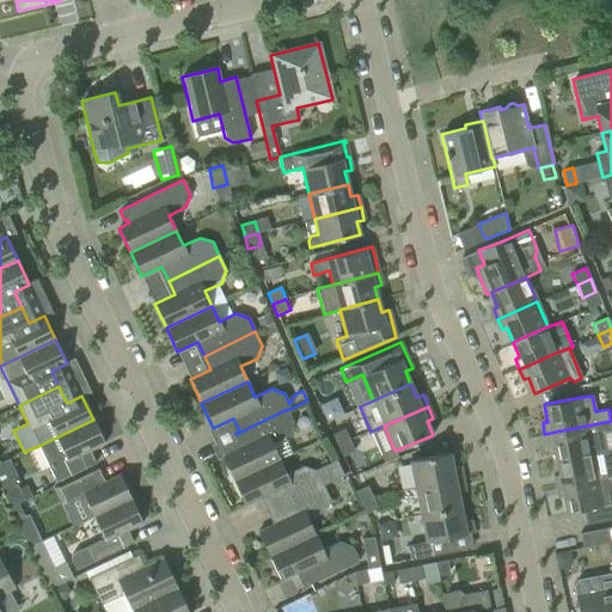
[(293,423),(287,410),(287,409),(236,434),(242,447),(221,457),(233,481),(279,459),(271,444),(288,436),(293,423)]
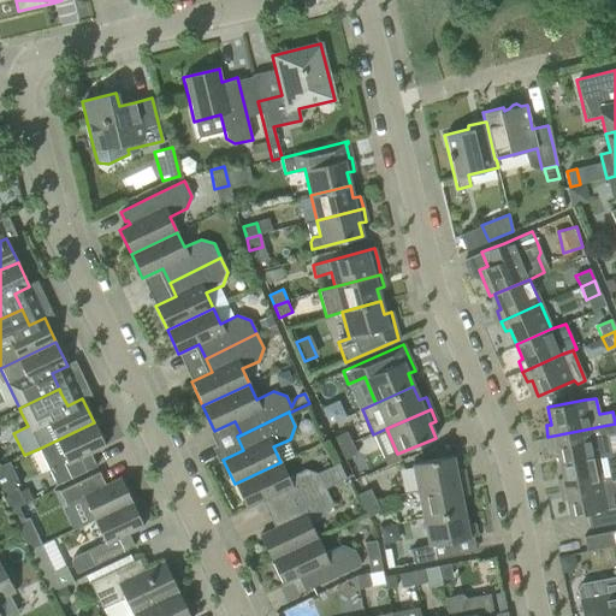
[(105,446),(94,422),(39,449),(57,485),(75,477),(96,466),(90,454),(105,446)]
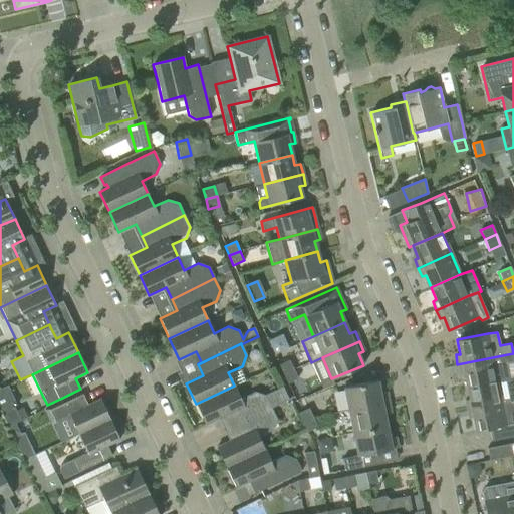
[(513,361),(513,360),(513,353),(457,364),(459,373),(463,372),(466,386),(497,379),(509,377),(506,364),(513,361)]
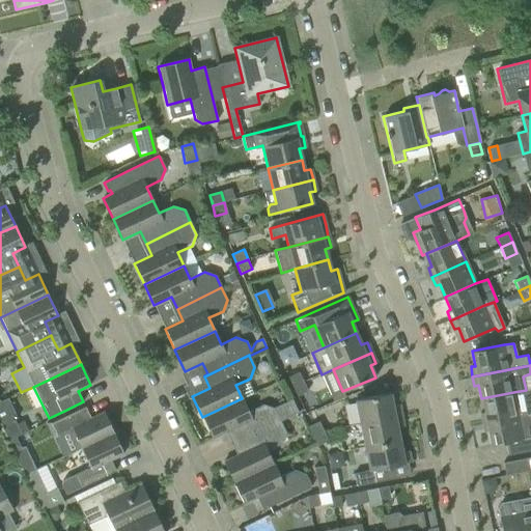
[(288,378),(292,387),(303,382),(298,372),(288,378)]
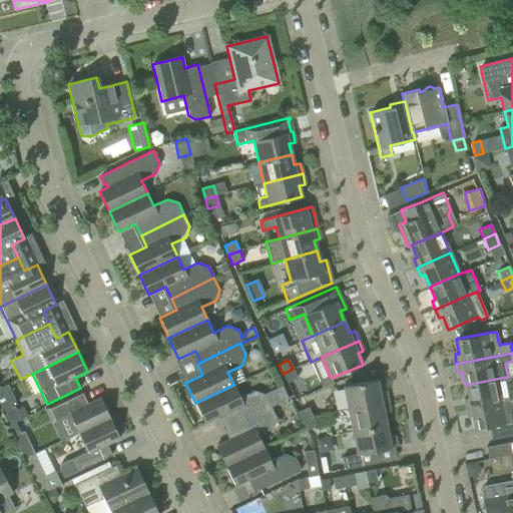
[(297,378),(293,369),(283,374),(287,383),(297,378)]
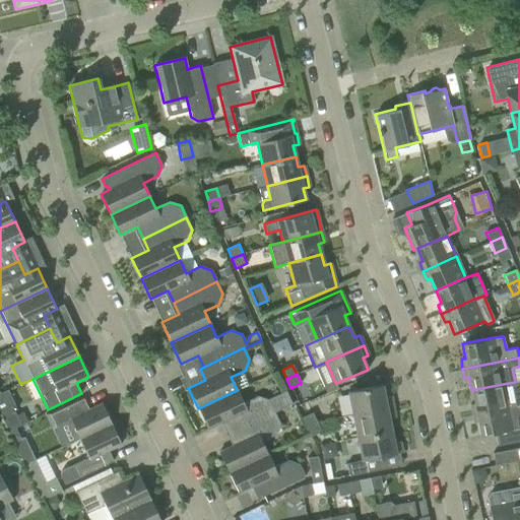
[(519,380),(515,382),(503,384),(471,390),(474,403),(470,404),(471,413),(508,406),(519,403),(519,380)]
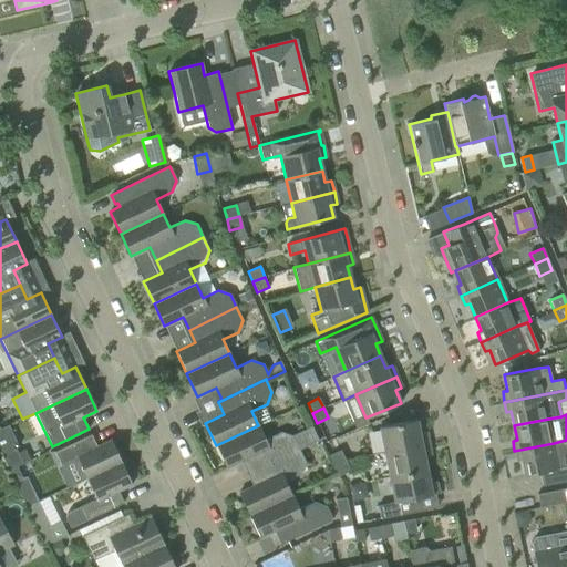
[(416,420),(394,424),(379,428),(384,453),(429,443),(426,432),(419,433),(416,420)]
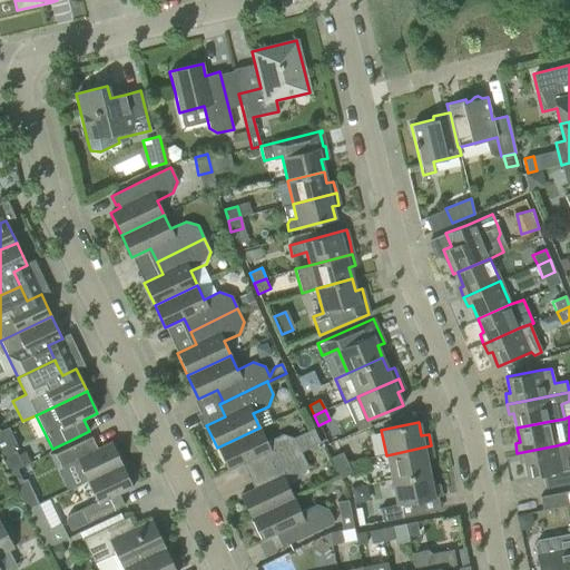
[(313,429),(294,439),(282,434),(266,442),(259,428),(217,448),(227,470),(247,461),(253,474),(301,451),(318,443),(313,429)]
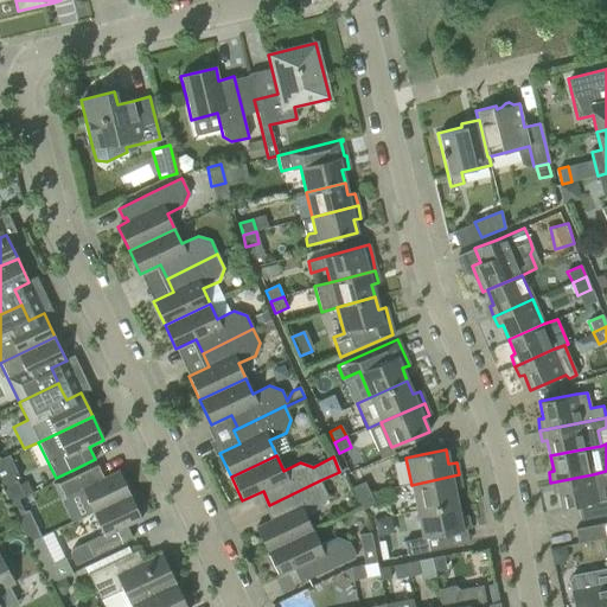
[(97,465),(76,475),(58,484),(65,499),(82,491),(93,512),(129,494),(119,471),(103,478),(97,465)]
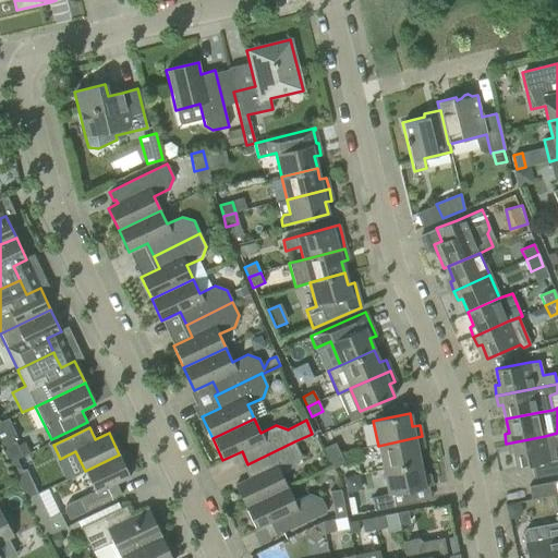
[(557,433),(545,436),(506,444),(508,453),(512,453),(516,469),(531,465),(533,478),(557,473),(557,433)]
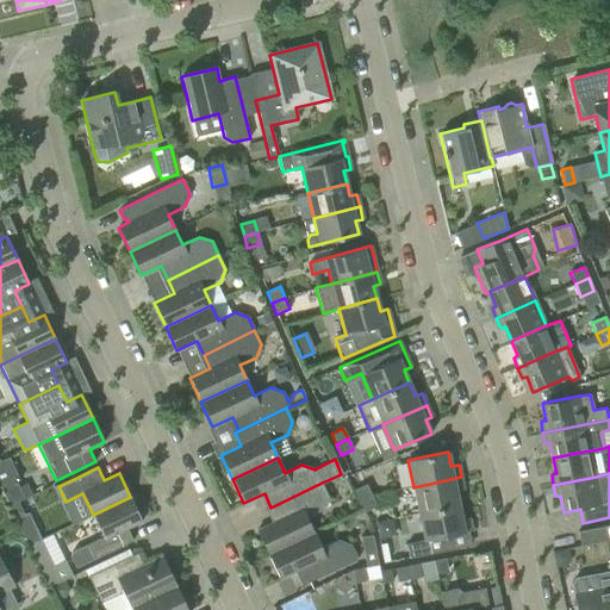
[(464,490),(461,477),(414,487),(418,514),(459,505),(456,491),(464,490)]
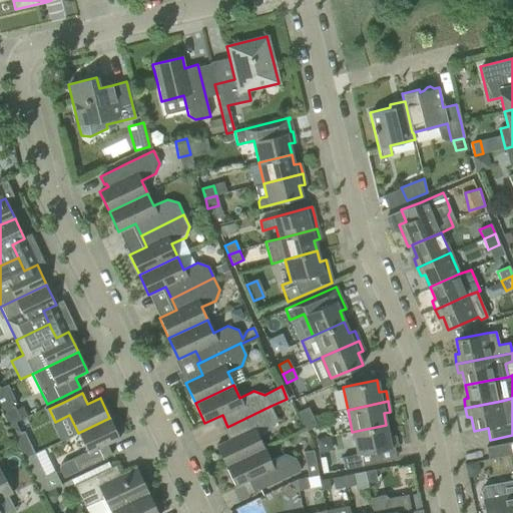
[(13,405),(1,411),(8,426),(15,422),(20,420),(16,410),(13,405)]
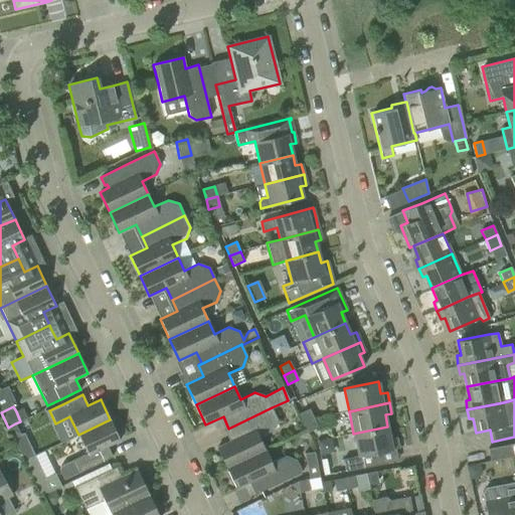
[(277,419),(272,407),(228,428),(233,440),(216,448),(226,468),(265,450),(259,437),(273,431),(277,419)]
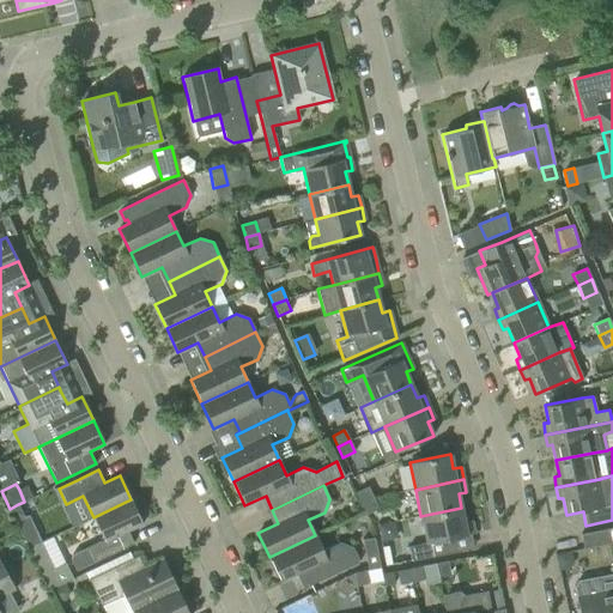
[(356,492),(360,503),(372,498),(368,487),(356,492)]
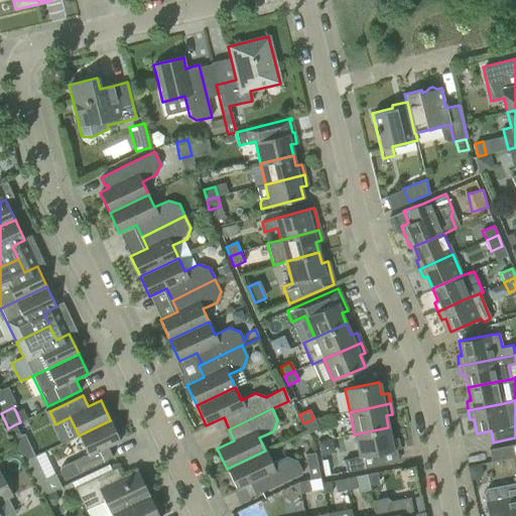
[(318,428),(313,419),(303,423),(307,433),(318,428)]
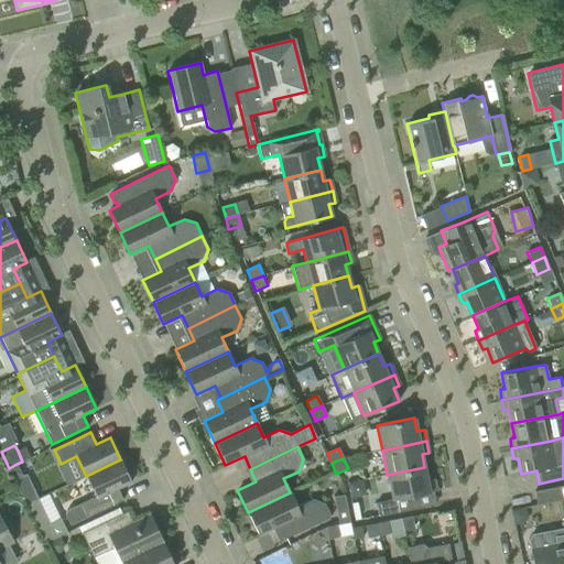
[(131,481),(120,459),(86,476),(96,496),(79,503),(66,510),(65,516),(69,525),(86,518),(122,500),(117,488),(131,481)]
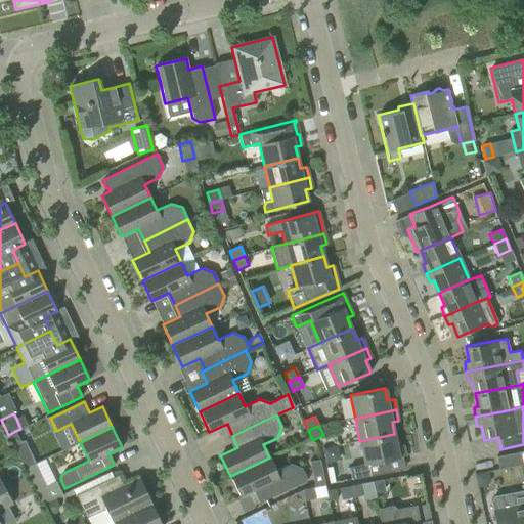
[(25,440),(20,442),(15,431),(8,435),(24,469),(35,464),(25,440)]
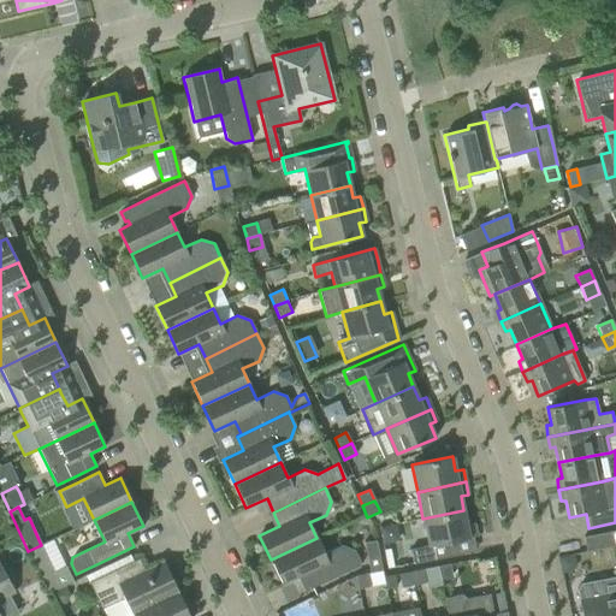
[(446,543),(477,537),(473,523),(466,525),(463,510),(422,519),(428,545),(410,549),(414,564),(450,556),(446,543)]
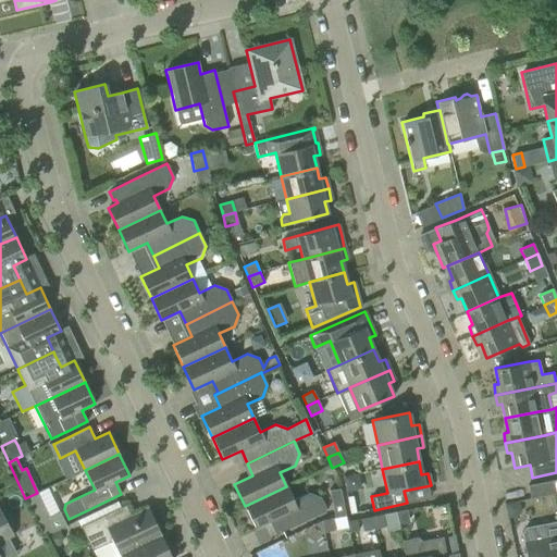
[(553,480),(527,485),(530,498),(556,493),(553,480)]
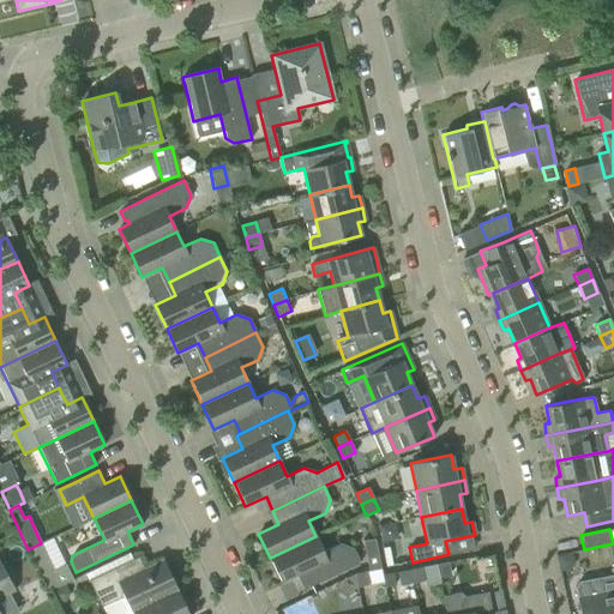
[(323,552),(315,536),(270,558),(281,583),(302,573),(308,587),(360,563),(353,548),(339,543),(323,552)]
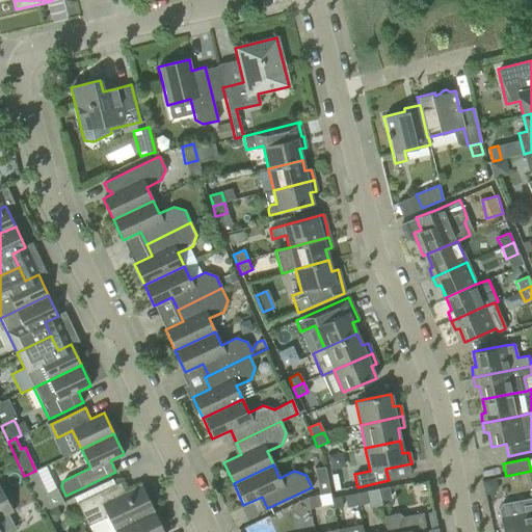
[(314,469),(319,495),(329,493),(324,467),(314,469)]
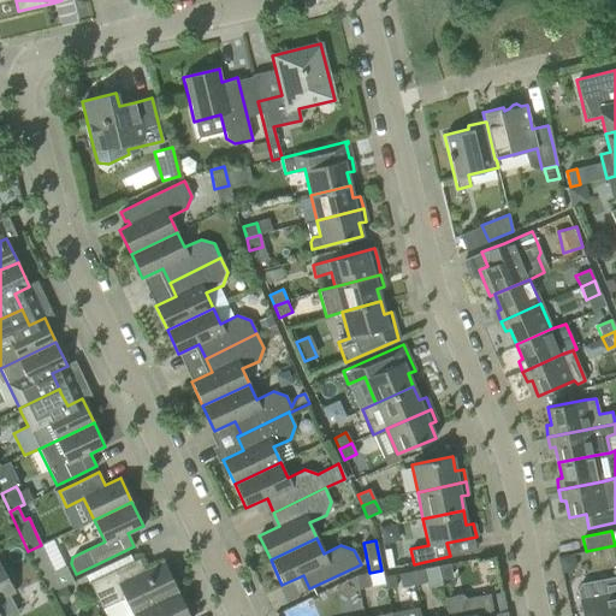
[(41,545),(28,551),(42,580),(48,592),(57,588),(72,581),(65,567),(54,572),(41,545)]
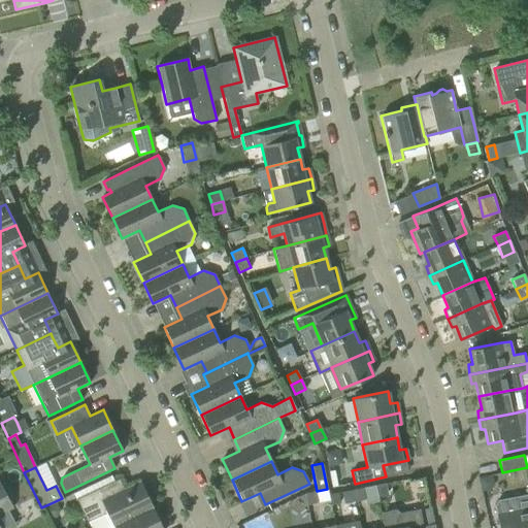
[(494,475),(480,479),(483,492),(491,491),(495,485),(494,475)]
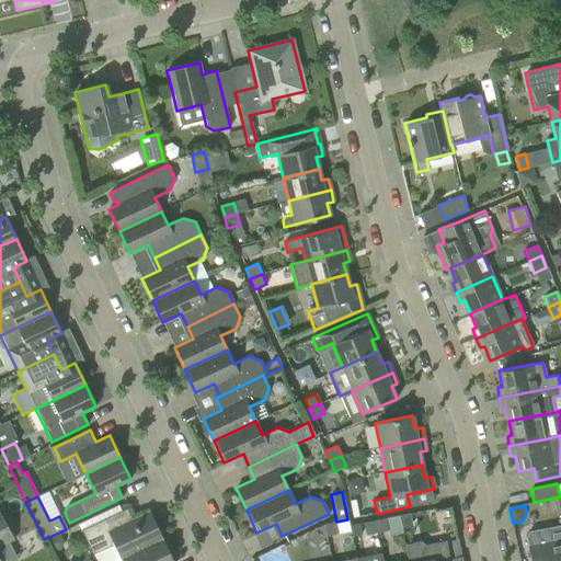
[(121,511),(101,519),(80,529),(91,552),(94,553),(110,547),(115,560),(162,538),(149,512),(126,523),(121,511)]
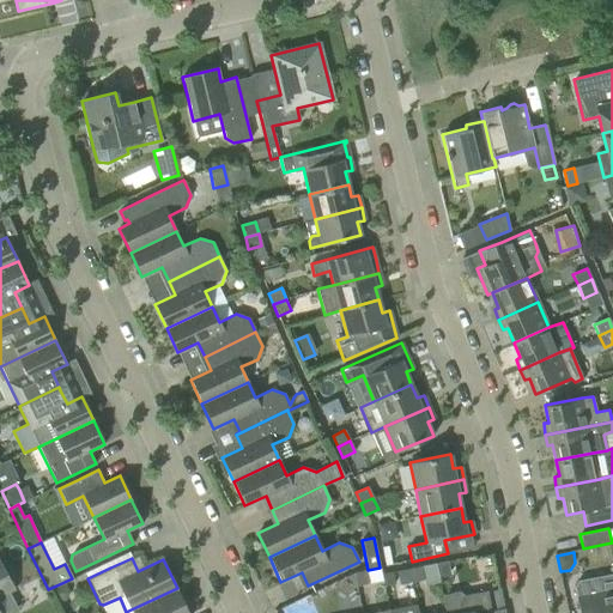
[(0,560),(0,598),(16,589),(0,560)]
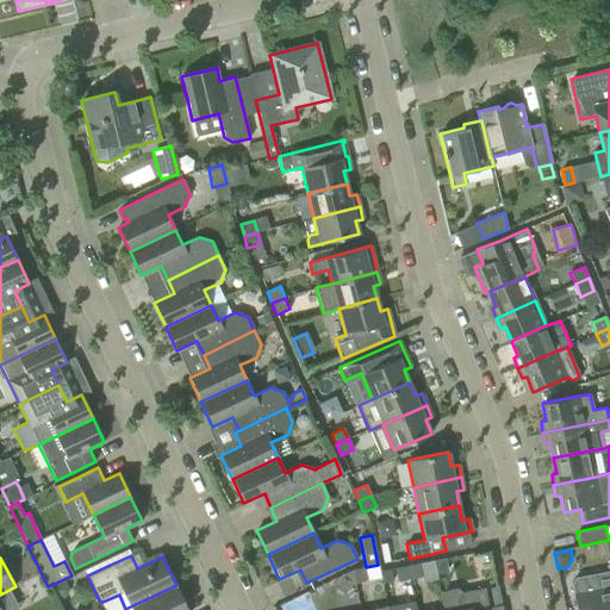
[(448,572),(446,559),(433,561),(436,574),(448,572)]
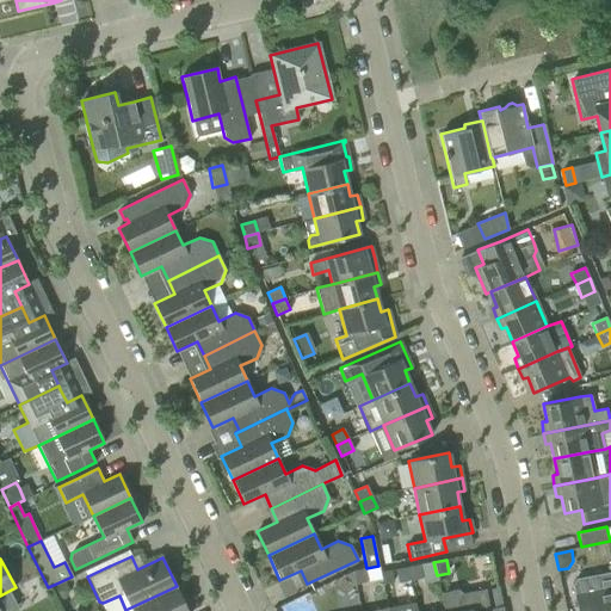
[(419,565),(407,567),(409,580),(421,578),(419,565)]
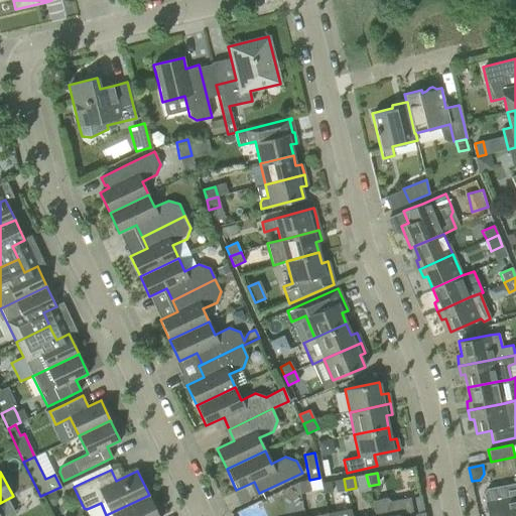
[(346,490),(344,479),(334,481),(336,492),(346,490)]
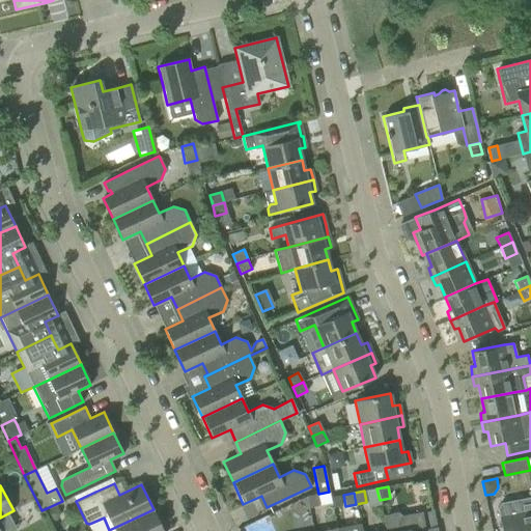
[(306,496),(308,507),(319,505),(317,494),(306,496)]
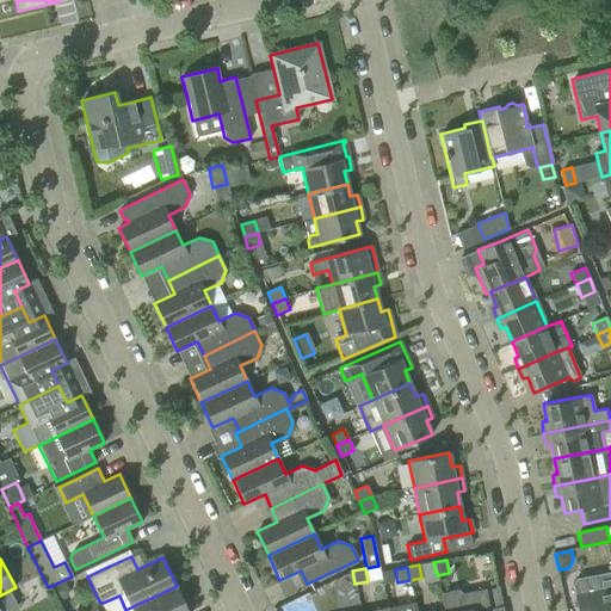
[(610,610),(610,586),(596,590),(593,580),(588,576),(575,579),(572,585),(576,610),(610,610)]
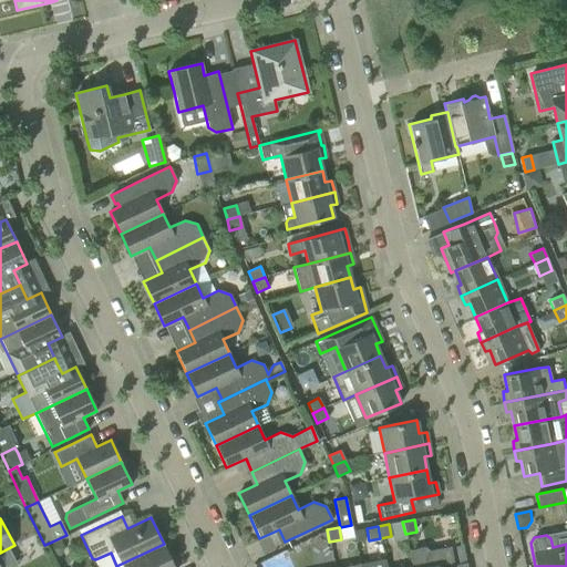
[(174,566),(164,544),(116,566),(174,566)]
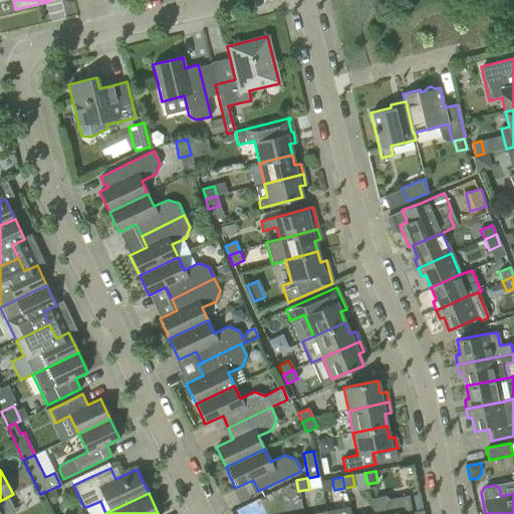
[(412,513),(408,495),(389,499),(386,496),(370,499),(372,513),(412,513)]
